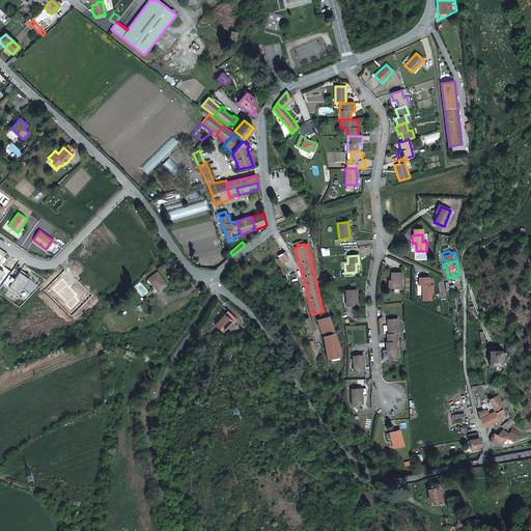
[(9,274),(3,282),(19,292),(29,278),(28,277),(23,274),(25,272),(21,269),(15,278),(9,274)]
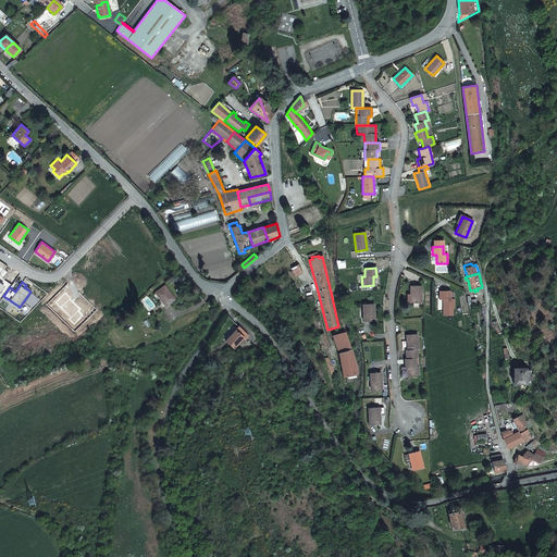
[(174,298),(164,284),(155,291),(164,305),(174,298)]
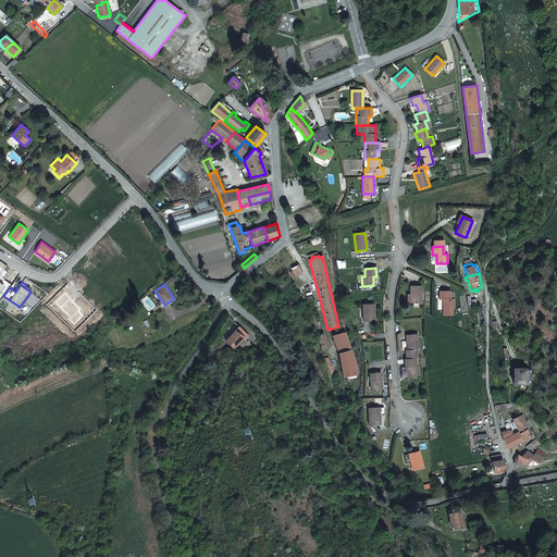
[(421,302),(421,294),(420,286),(409,286),(410,304),(421,302)]
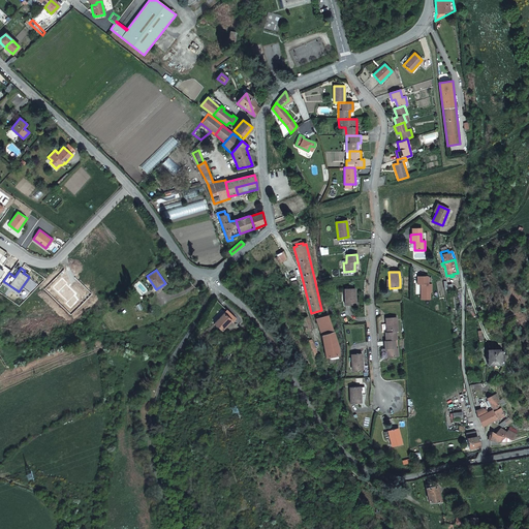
[(419,293),(422,293),(431,293),(431,284),(428,284),(428,277),(416,277),(416,285),(419,285),(419,293)]
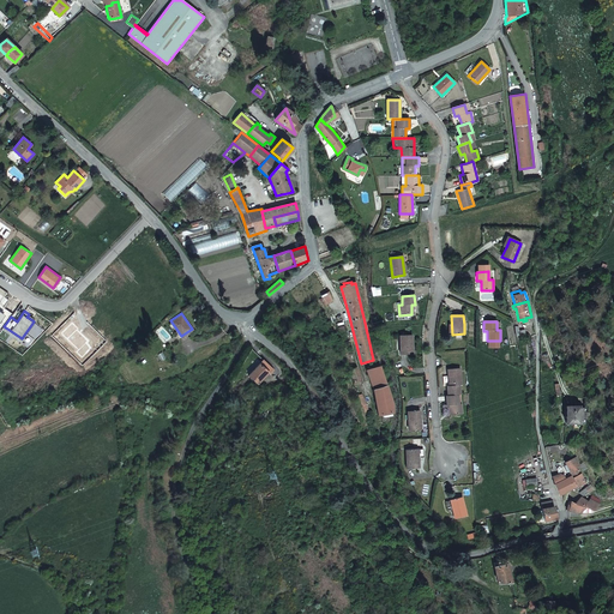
[(513,326),(516,337),(521,336),(521,338),(525,337),(524,330),(519,330),(518,326),(513,326)]
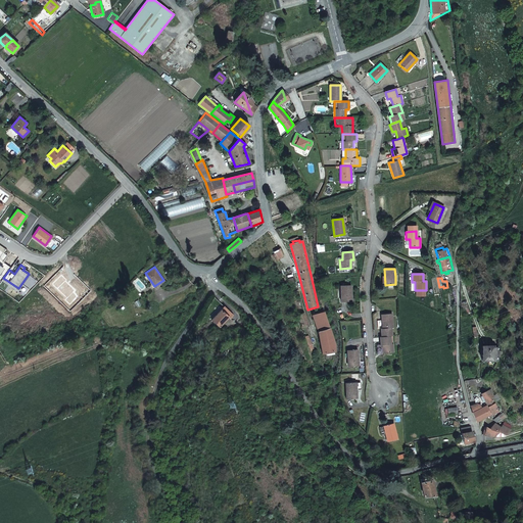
[(350,286),(339,286),(340,302),(350,301),(350,286)]
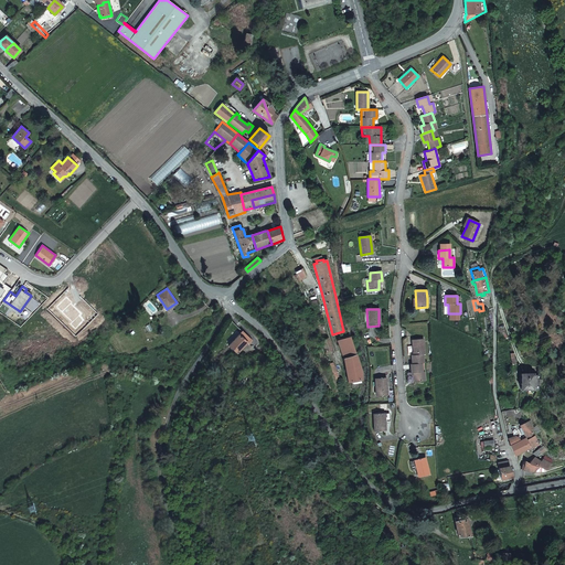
[(252,340),(243,331),(230,345),(237,352),(247,342),(248,343),(252,340)]
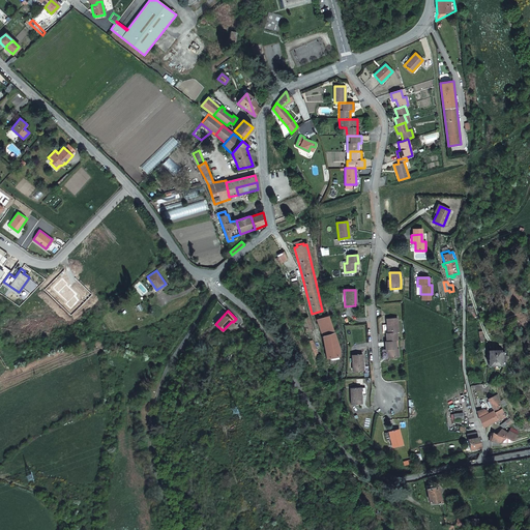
[(340,348),(335,336),(328,316),(317,319),(321,333),(326,358),(337,356),(340,348)]
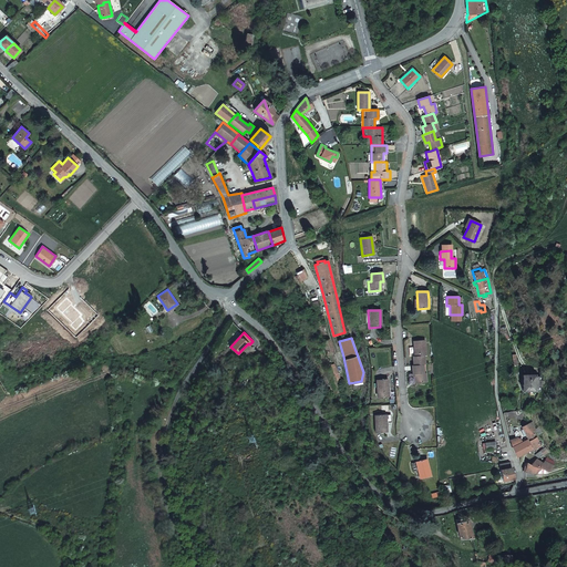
[(322,342),(328,354),(333,352),(329,340),(322,342)]
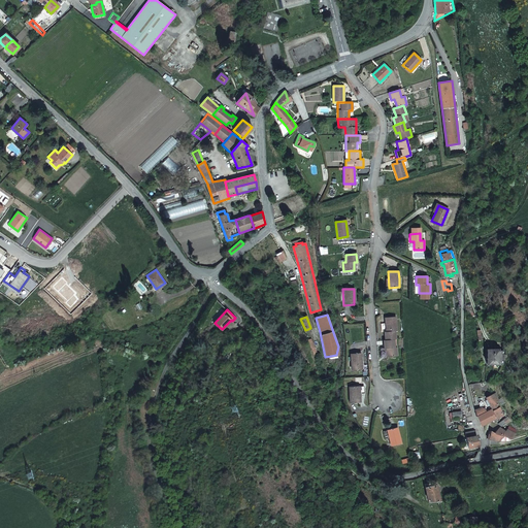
[(384,332),(384,340),(393,339),(395,339),(394,332),(396,331),(395,318),(385,319),(386,332),(384,332)]
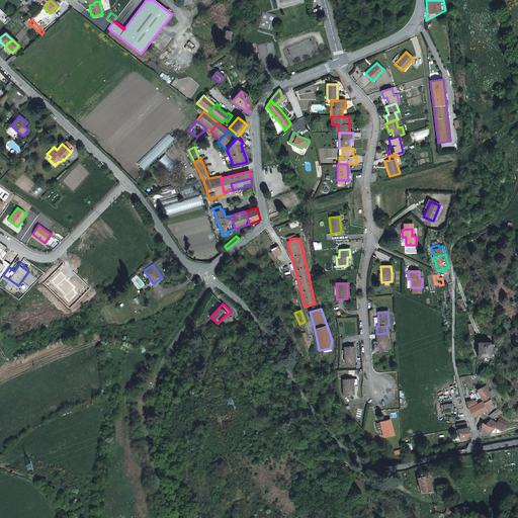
[(305,332),(301,333),(303,334),(308,347),(311,346),(305,332)]
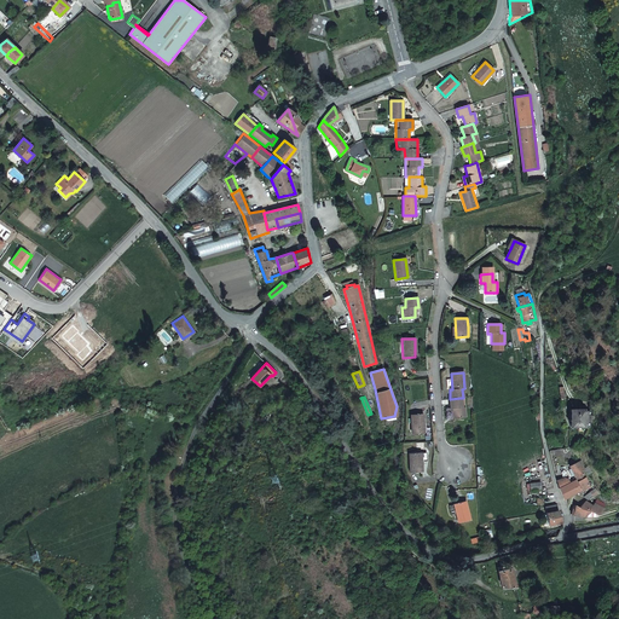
[(461,398),(450,399),(449,399),(450,409),(451,409),(452,418),(464,417),(463,408),(462,408),(461,398)]
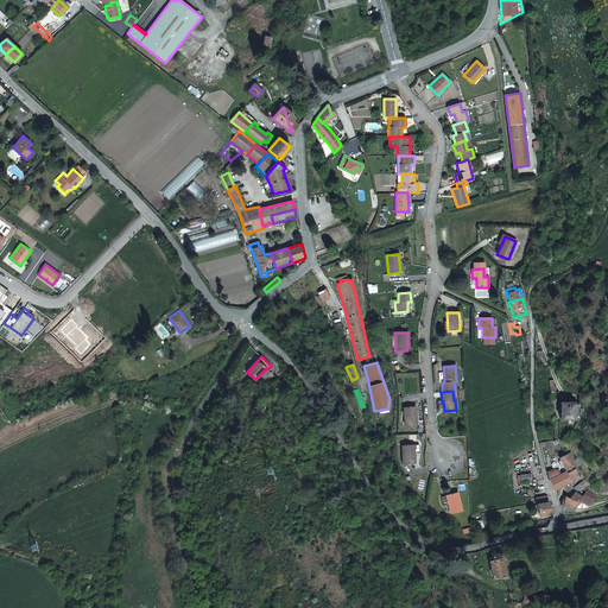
[(558,405),(558,412),(559,415),(559,422),(574,422),(574,420),(578,420),(578,413),(580,413),(580,405),(572,406),(572,405),(558,405)]
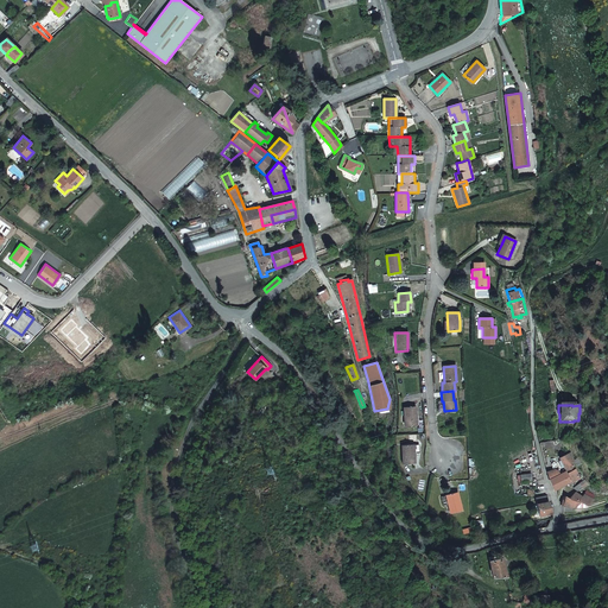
[(415,407),(403,407),(404,426),(416,425),(415,407)]
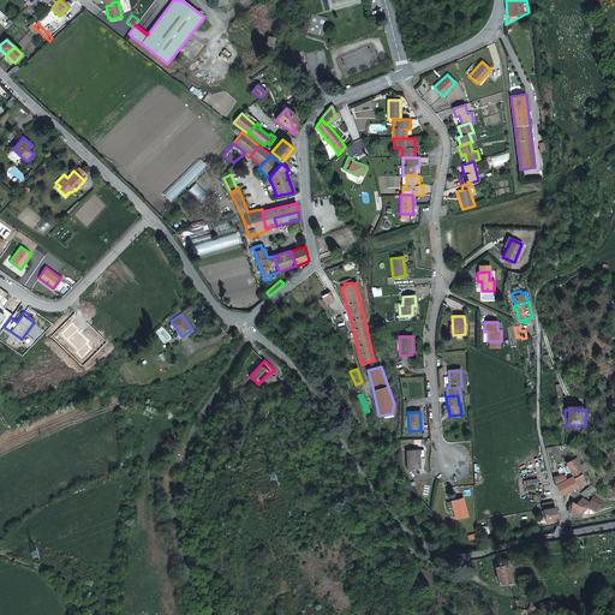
[(417,451),(405,451),(406,470),(418,470),(417,451)]
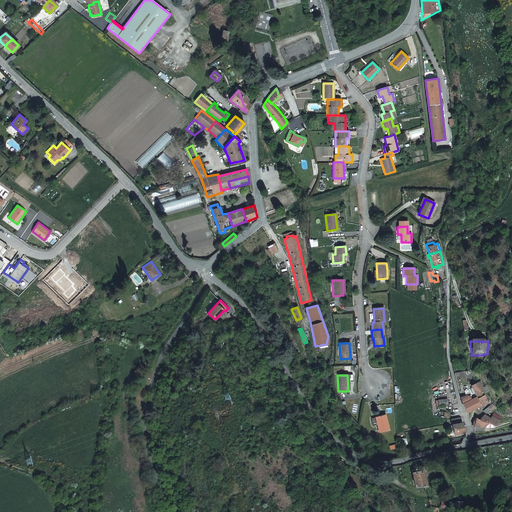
[(480,406),(487,403),(480,388),(482,387),(481,384),(478,385),(478,384),(472,387),(477,399),(480,406)]
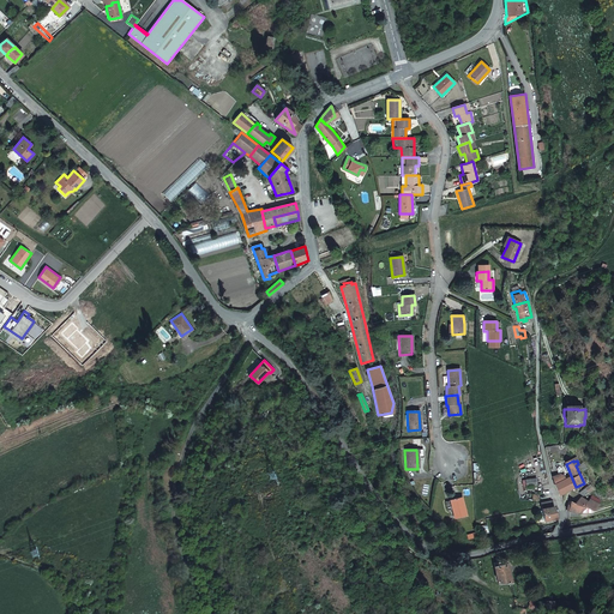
[(566,491),(576,487),(572,479),(563,481),(561,475),(560,475),(559,471),(552,473),(553,477),(552,477),(554,485),(559,495),(566,491)]
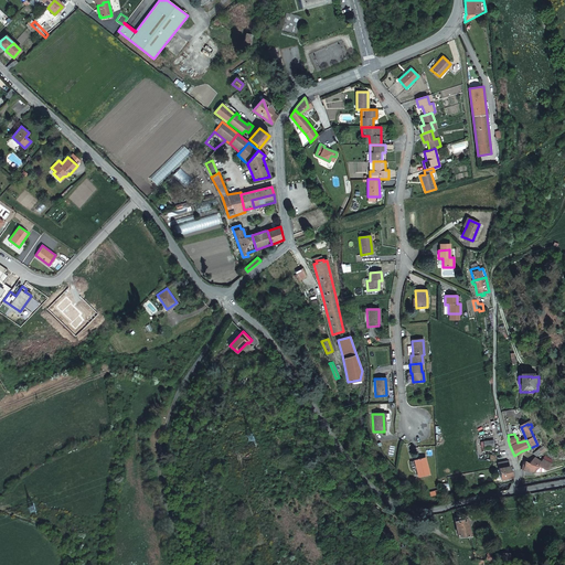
[(424,458),(413,461),(417,478),(428,475),(424,458)]
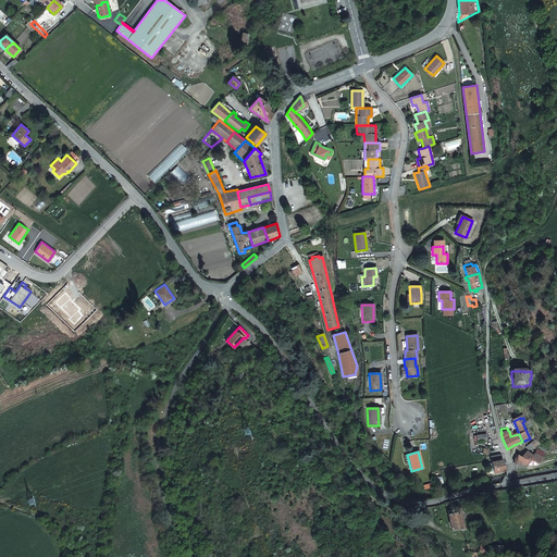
[(527,465),(535,469),(536,468),(537,469),(540,466),(537,465),(543,458),(535,454),(533,455),(527,452),(521,457),(518,456),(517,459),(515,458),(514,463),(515,463),(527,465)]
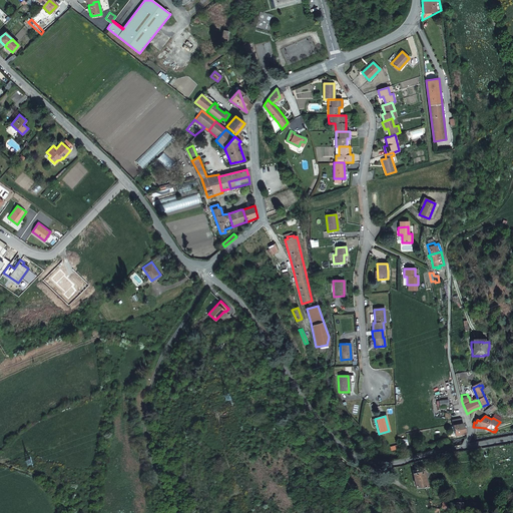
[(452,421),(454,435),(456,435),(465,433),(462,424),(461,419),(452,421)]
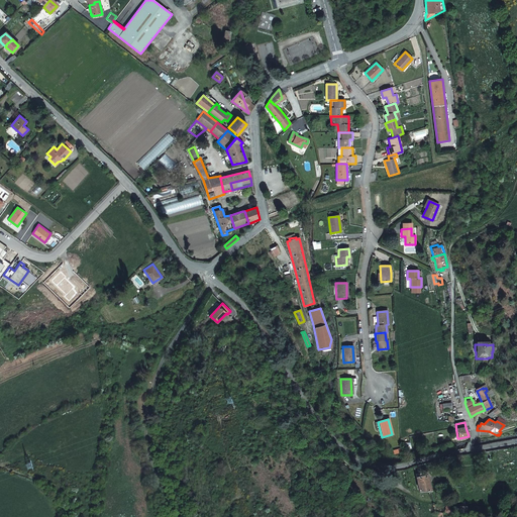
[(402,450),(404,450),(406,450),(406,447),(409,446),(409,441),(402,441),(402,449),(393,450),(394,453),(402,452),(402,450)]
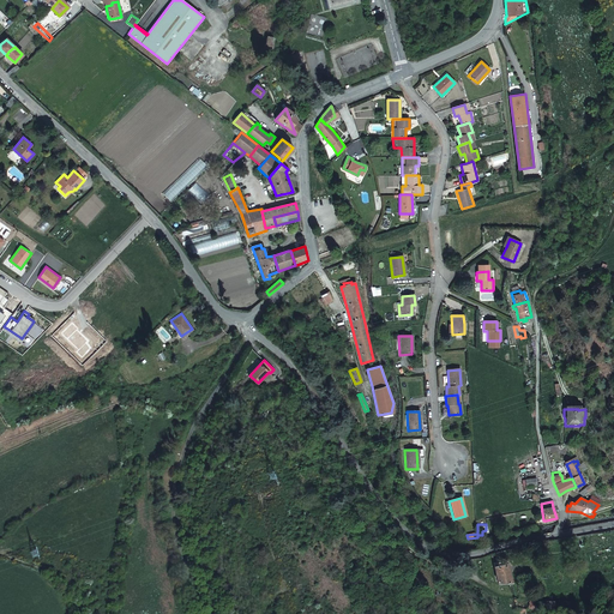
[(498,584),(511,581),(505,559),(497,560),(498,564),(493,565),(498,584)]
